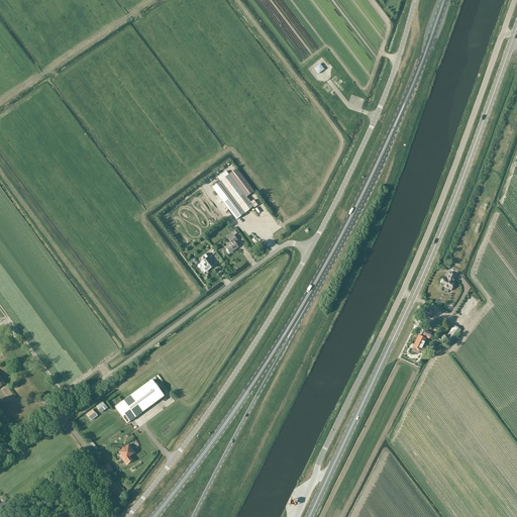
[(320,64),(314,69),(319,74),(324,70),(320,64)]
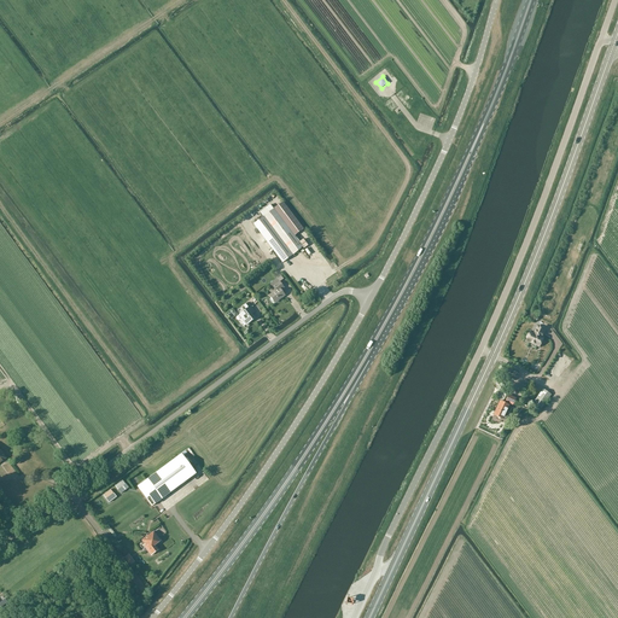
[(295,237),(303,229),(283,203),(273,209),(270,204),(260,213),(263,217),(254,225),(283,263),(303,248),(303,250),(308,246),(303,240),(299,243),(295,237)]
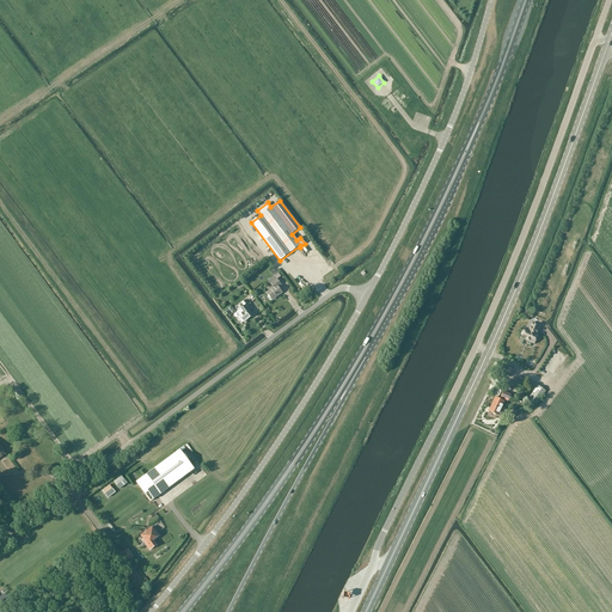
[(279,288),(281,286),(274,276),(268,281),(273,288),(267,293),(273,300),(282,293),(279,288)]
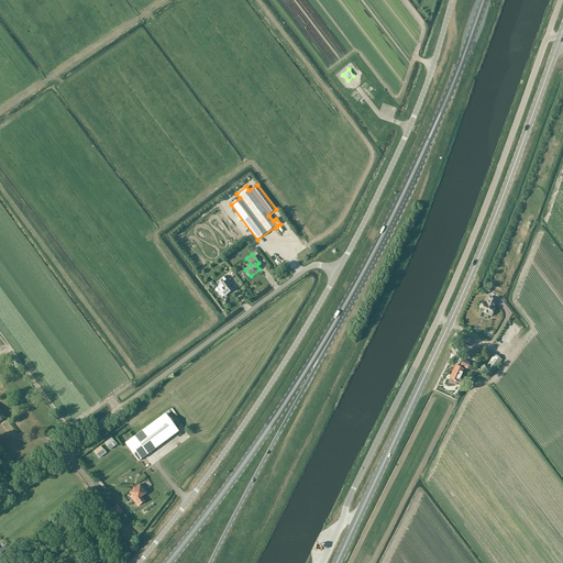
[(230,286),(232,285),(232,284),(227,276),(222,279),(224,283),(218,287),(220,290),(221,289),(225,295),(232,290),(230,286)]
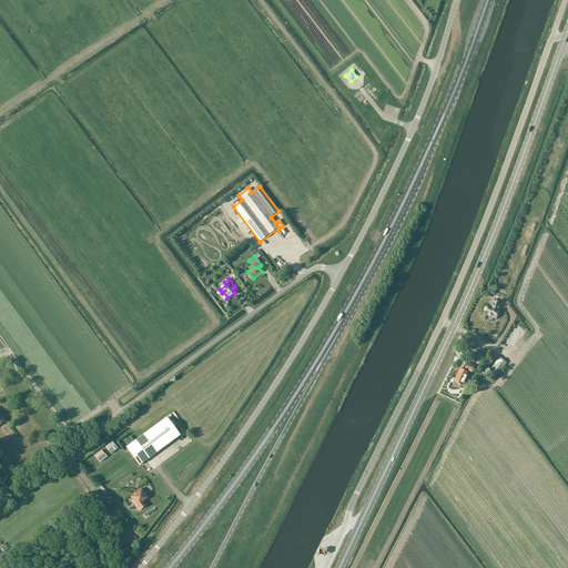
[(493,305),(492,307),(487,305),(487,306),(486,307),(485,308),(484,310),(484,311),(485,312),(484,313),(496,318),(499,311),(497,310),(500,303),(494,301),(492,305),(493,305)]
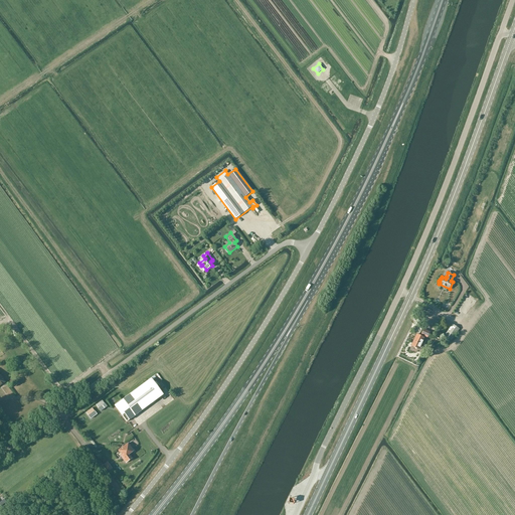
[(453,325),(445,336),(451,340),(460,329),(453,325)]
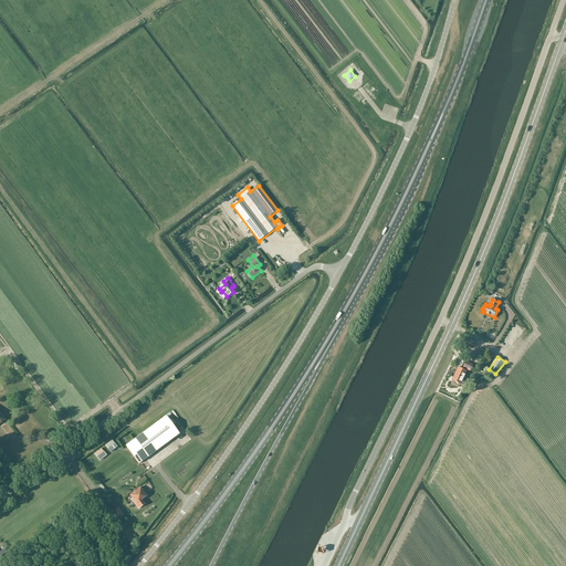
[(458,368),(452,380),(462,385),(463,385),(464,384),(467,379),(463,378),(467,370),(470,371),(472,365),(465,362),(462,369),(458,368)]
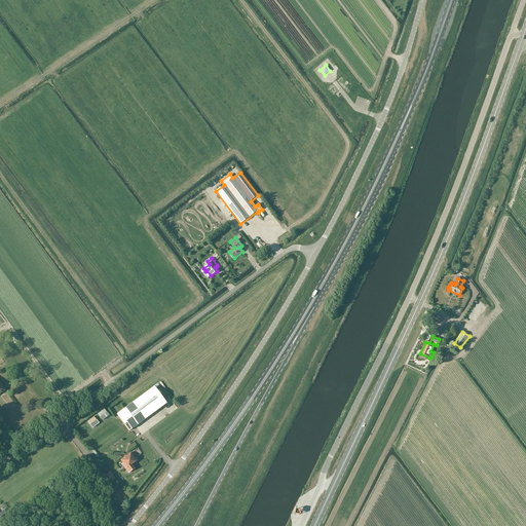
[(124,409),(117,414),(129,430),(136,426),(166,403),(154,386),(125,409),(124,409)]
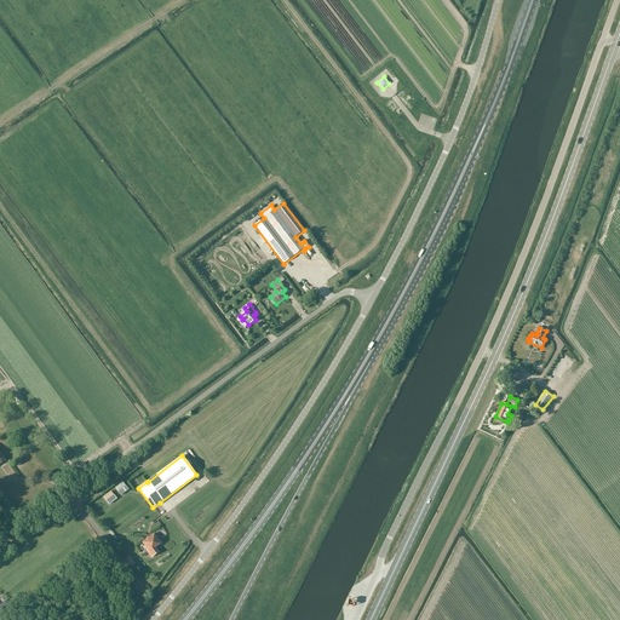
[(122,482),(115,487),(121,495),(128,489),(122,482)]
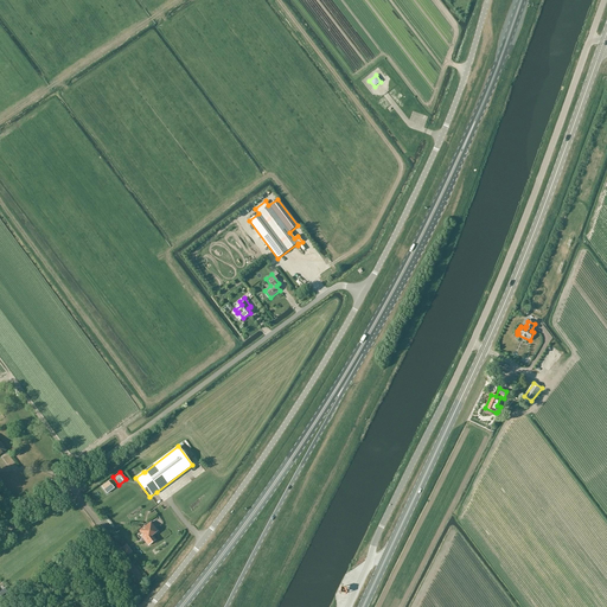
[(108,480),(101,486),(107,493),(114,489),(108,480)]
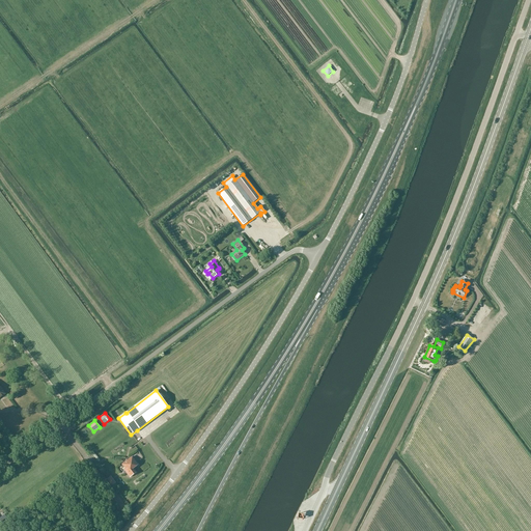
[(128,472),(127,473),(130,477),(136,473),(133,469),(138,465),(132,456),(121,465),(128,472)]
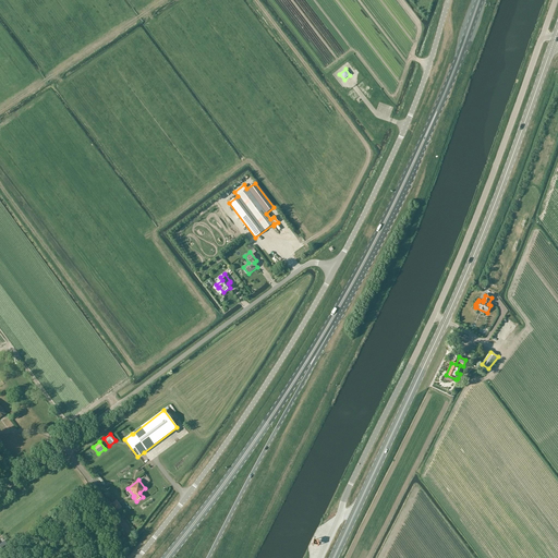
[(117,500),(112,502),(118,510),(121,507),(117,500)]
